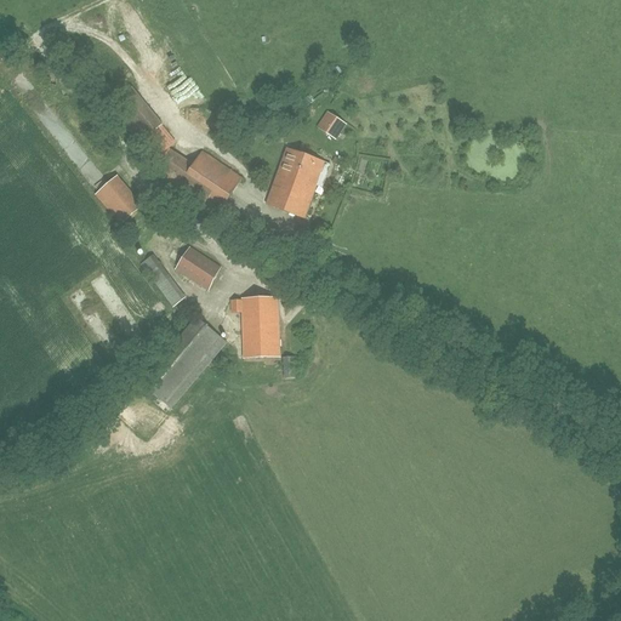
[(315,127),(336,141),(346,124),(326,112),(315,127)]
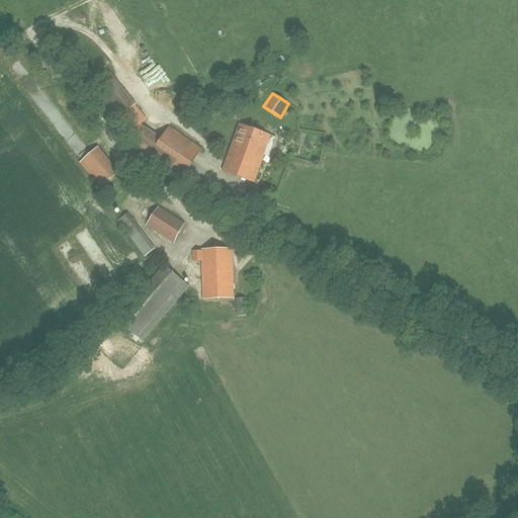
[(146,120),(135,106),(115,121),(130,137),(146,120)]
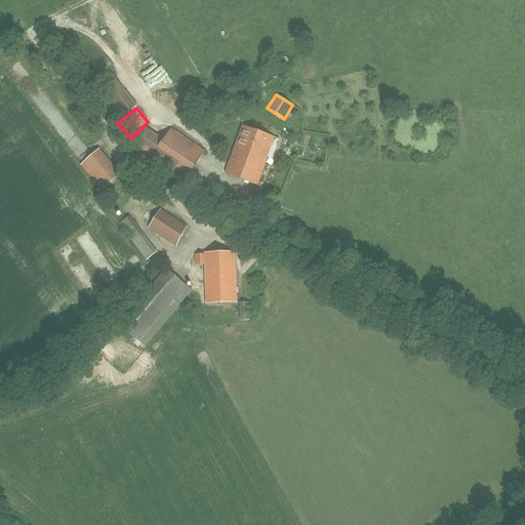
[(280,139),(275,137),(242,125),(225,173),(257,185),(268,157),(273,159),(280,139)]
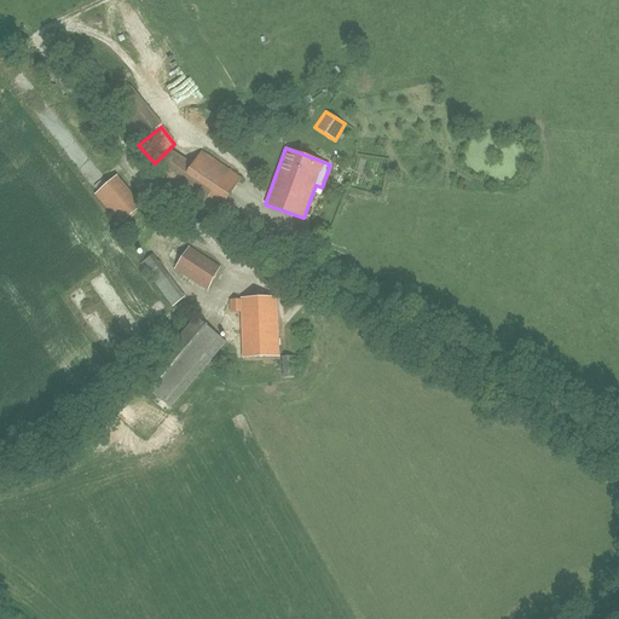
[(171,151),(155,173),(202,207),(209,197),(223,207),(242,179),(202,151),(192,166),(171,151)]
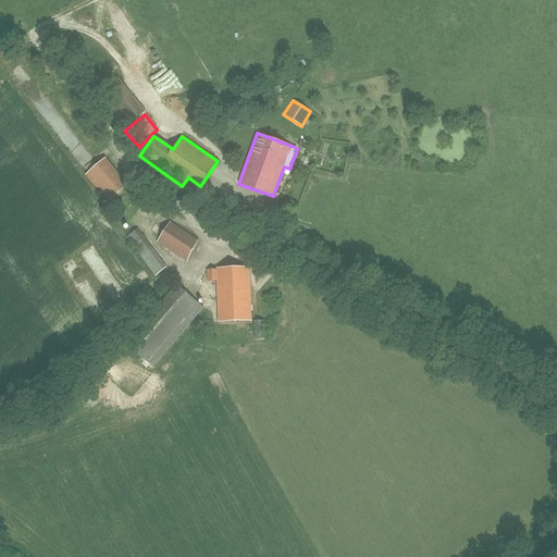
[(84,174),(108,201),(128,184),(104,157),(84,174)]
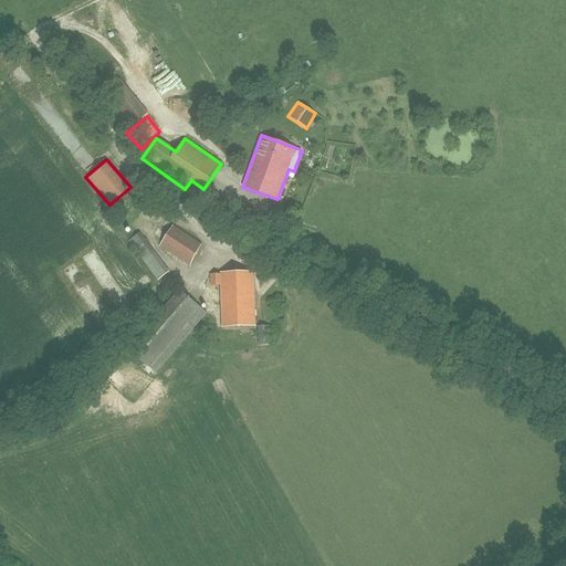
[(160,245),(190,265),(201,244),(174,226),(160,245)]
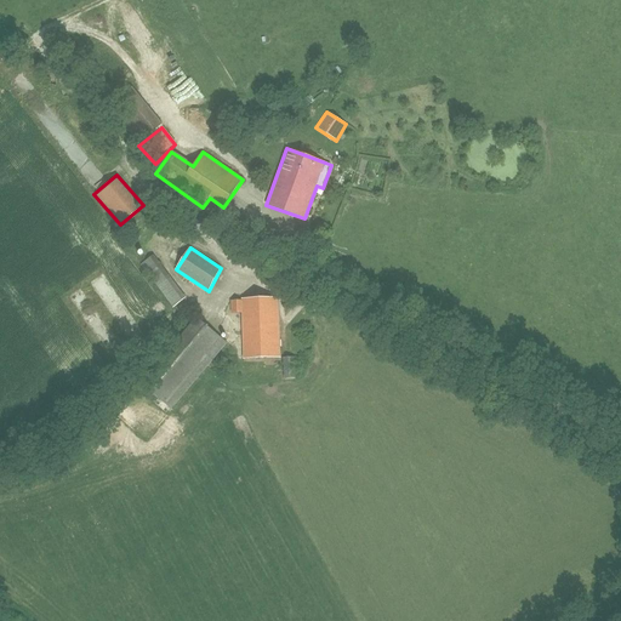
[(154,283),(166,273),(153,255),(141,265),(154,283)]
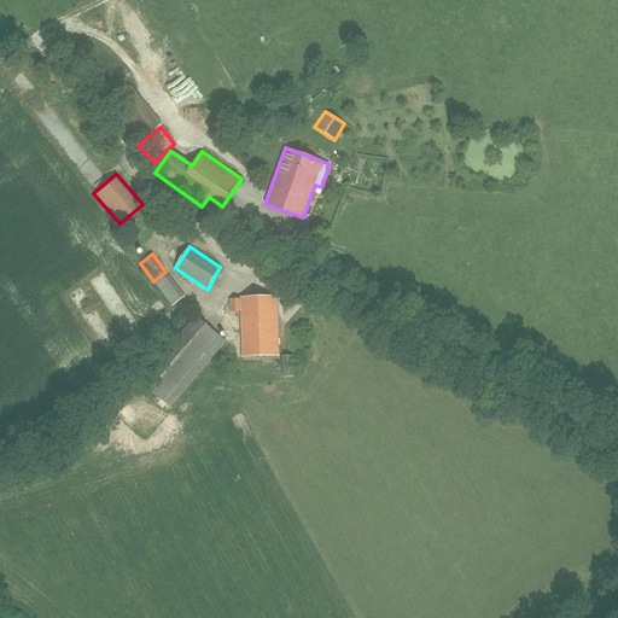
[(249,298),(240,299),(229,299),(231,312),(240,312),(243,357),(278,356),(277,297),(249,297),(249,298)]
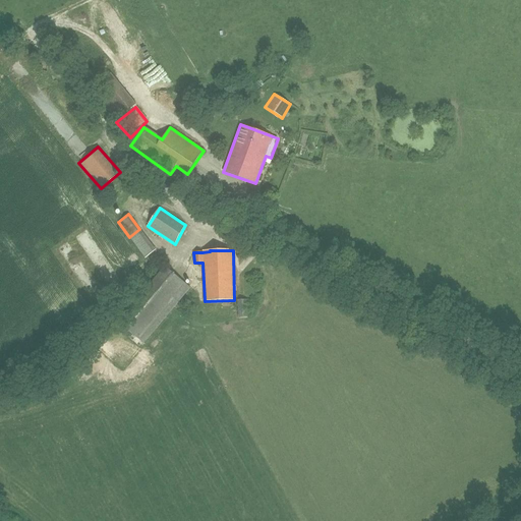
[(143,343),(189,288),(164,267),(118,322),(143,343)]
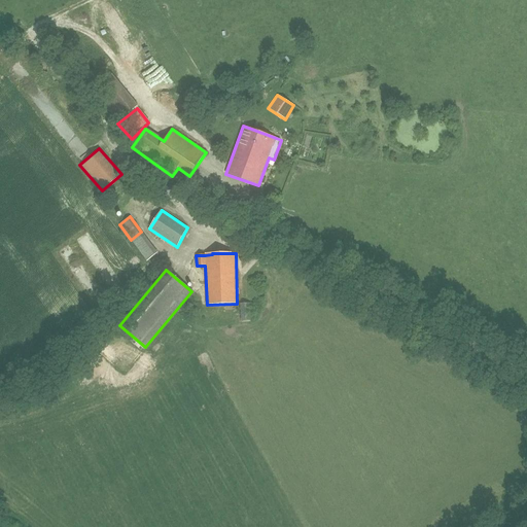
[(250,303),(239,304),(241,322),(251,321),(250,303)]
